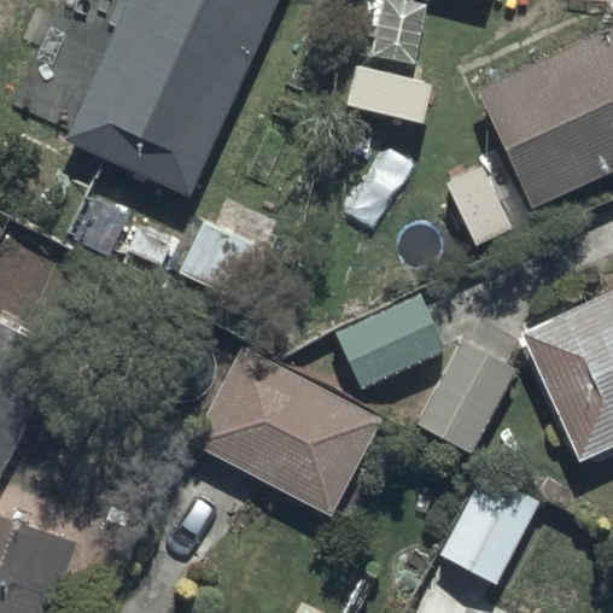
[(127,0),(64,140),(187,196),(279,0),(127,0)]
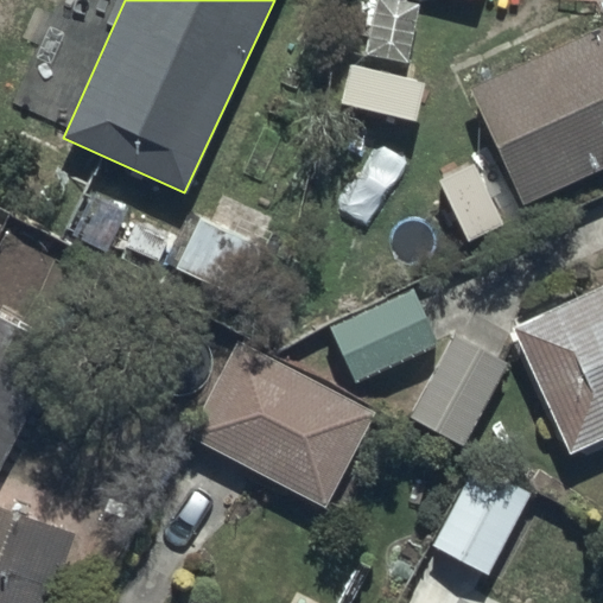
[(423,4),(407,0),(375,0),(363,57),(410,68),(423,4)]
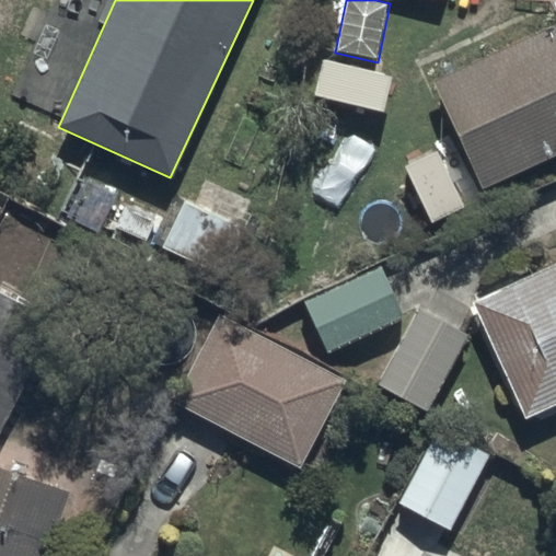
[(555,20),(426,82),(477,192),(555,153),(555,7),(553,8),(555,12),(555,20)]
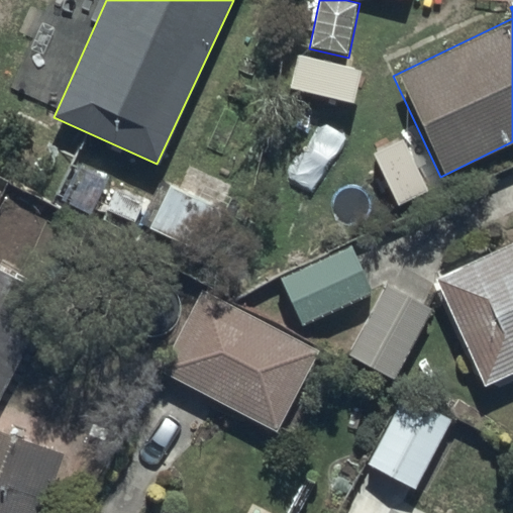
[(173,187),(149,231),(201,259),(223,214),(173,187)]
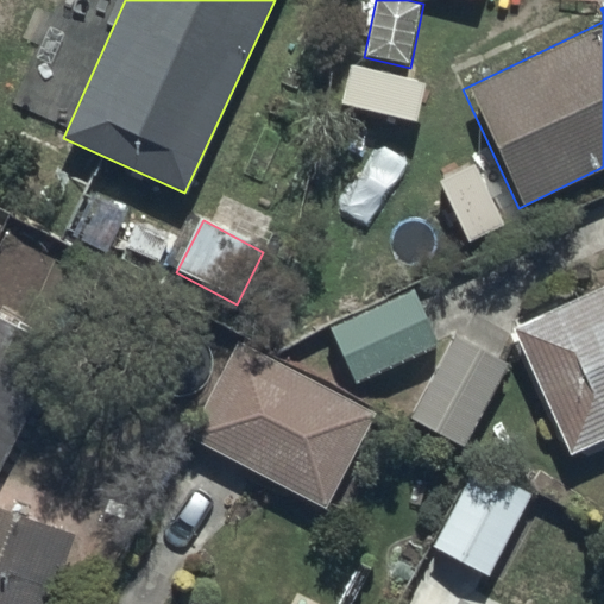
[(603,288),(516,331),(577,457),(603,442),(603,288)]
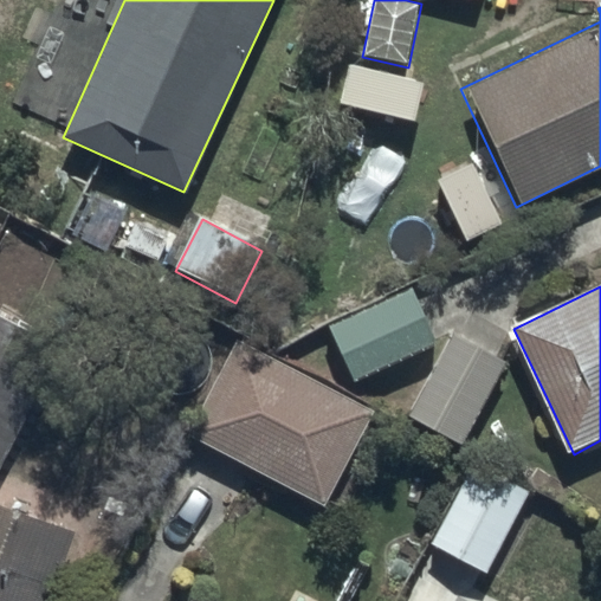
[(408,289),(329,327),(355,381),(434,343),(408,289)]
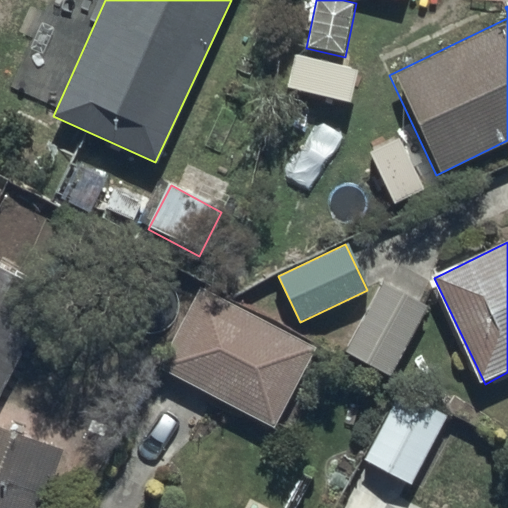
[(0,397),(55,297),(0,267),(0,397)]
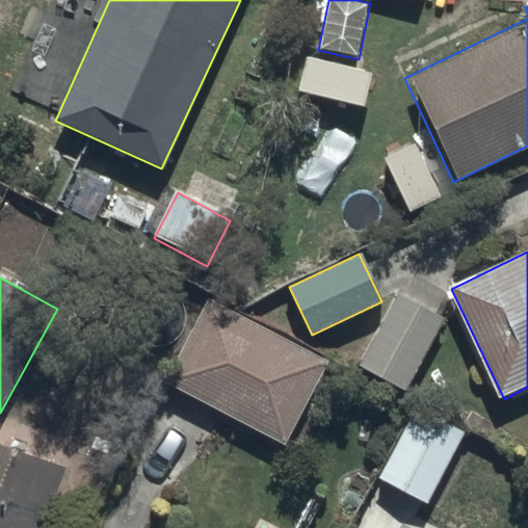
[(156,377),(284,443),(327,360),(199,293),(156,377)]
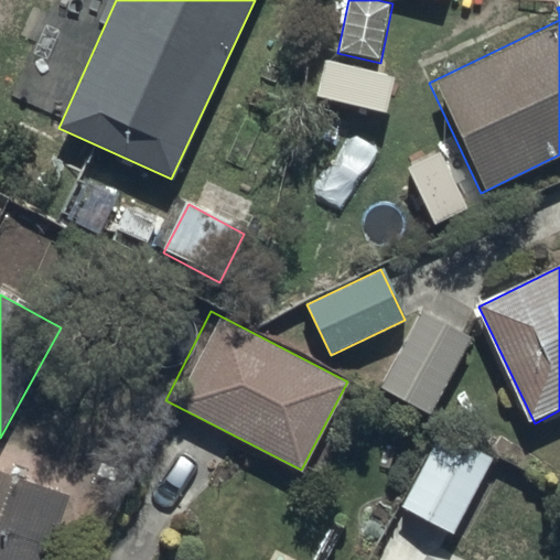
[(419,312),(380,388),(433,416),(473,338),(419,312)]
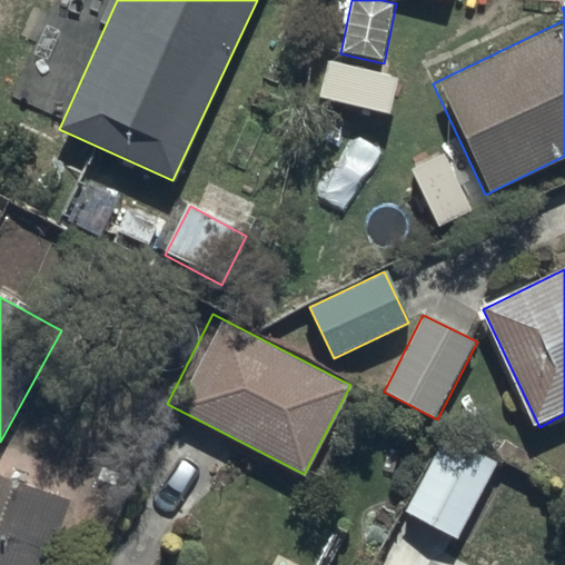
[(445,436),(405,512),(458,542),(499,466),(445,436)]
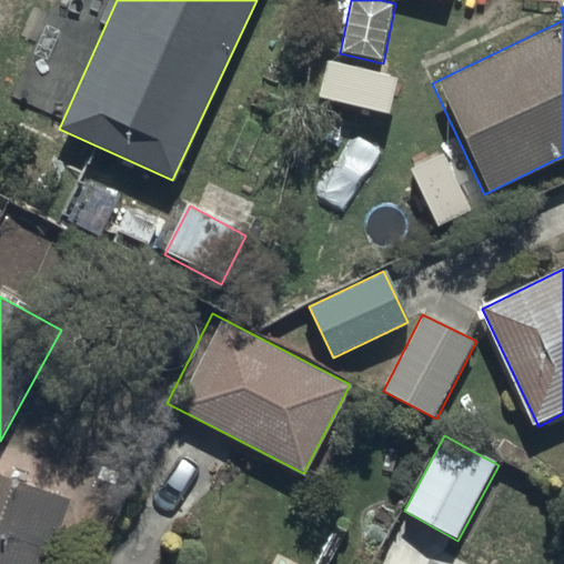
[(41,563),(67,495),(0,471),(0,563),(41,563)]
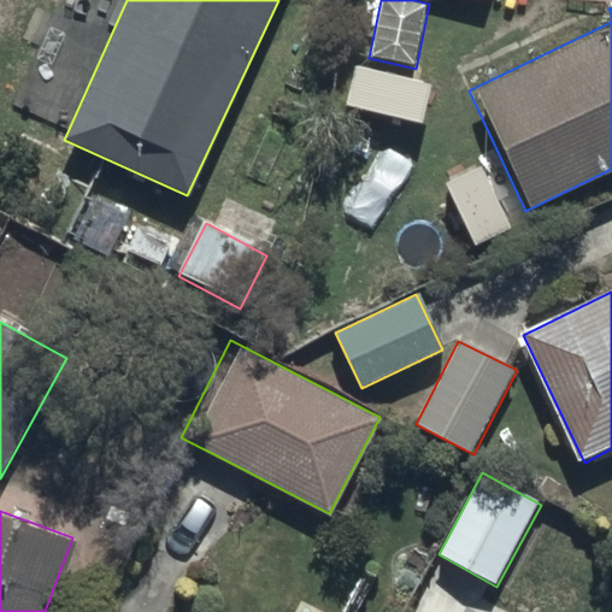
All buildings are outlined.
